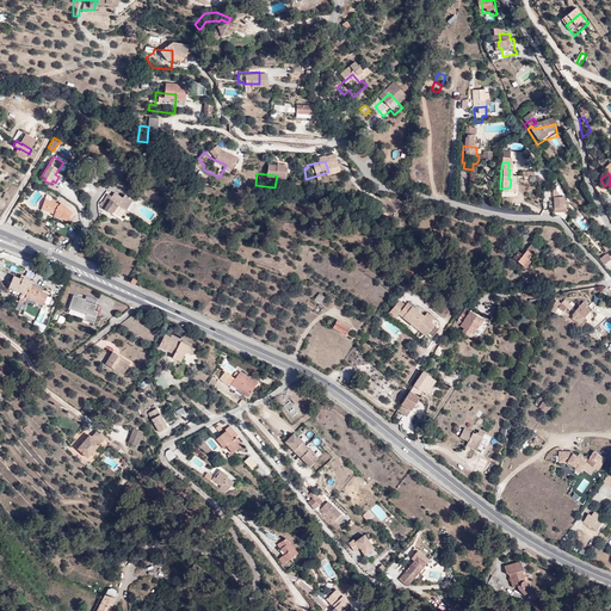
[(517,189),(512,187),(503,189),(503,203),(511,204),(511,196),(516,196),(517,196),(517,189)]
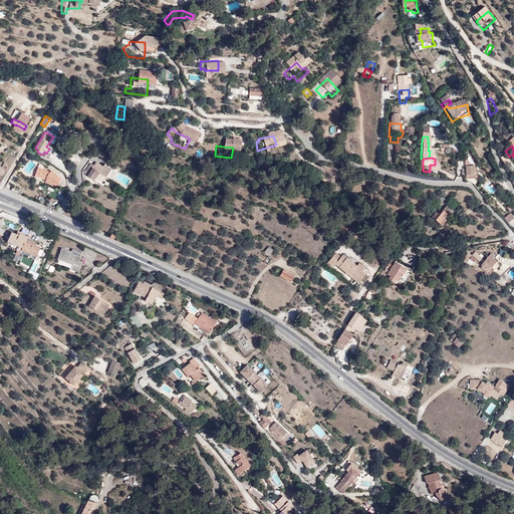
[(108,166),(105,164),(103,167),(96,162),(94,166),(91,164),(85,173),(87,174),(86,175),(94,180),(95,180),(103,185),(108,178),(106,177),(113,167),(109,165),(108,166)]
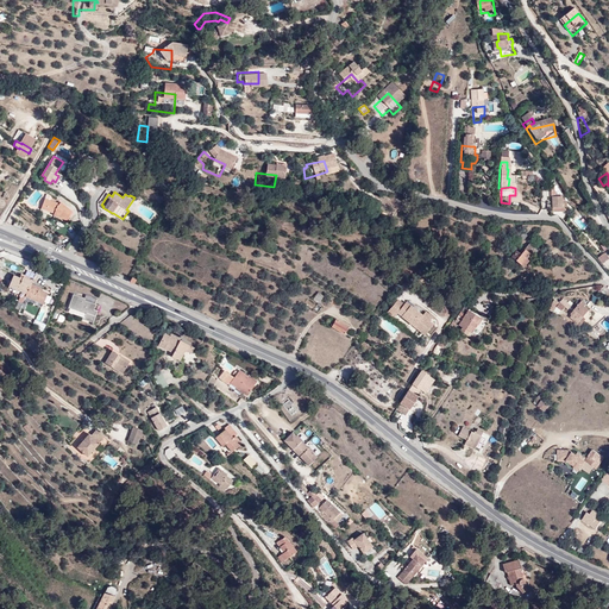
[(551,196),(547,196),(548,207),(558,206),(558,203),(554,203),(554,201),(552,201),(551,196)]
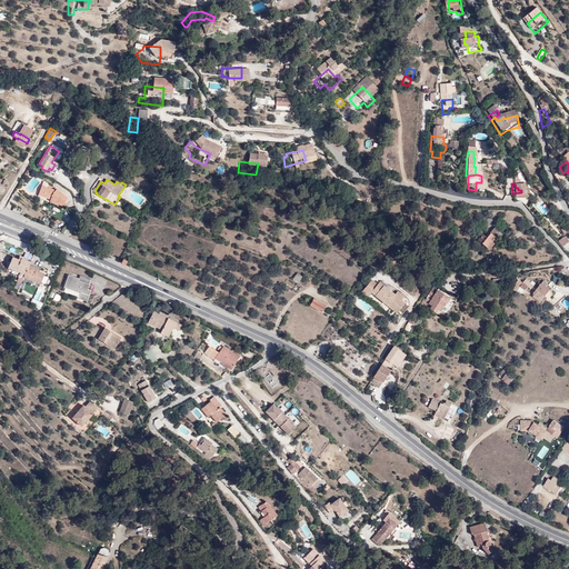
[(56,190),(42,186),(40,191),(49,196),(48,198),(51,199),(52,200),(53,202),(63,206),(68,198),(57,189),(56,190)]
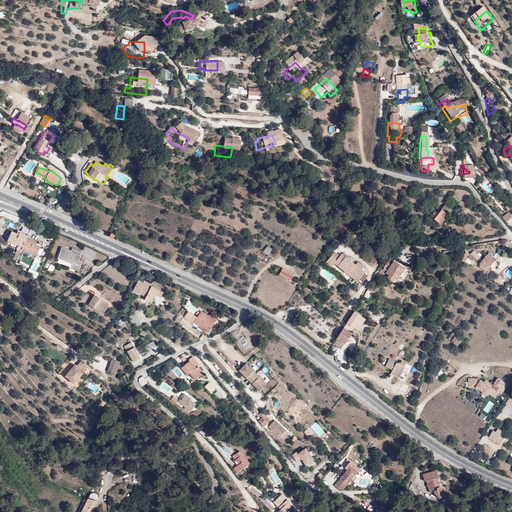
[(461,174),(461,183),(472,182),(472,175),(470,175),(470,173),(469,173),(461,174)]
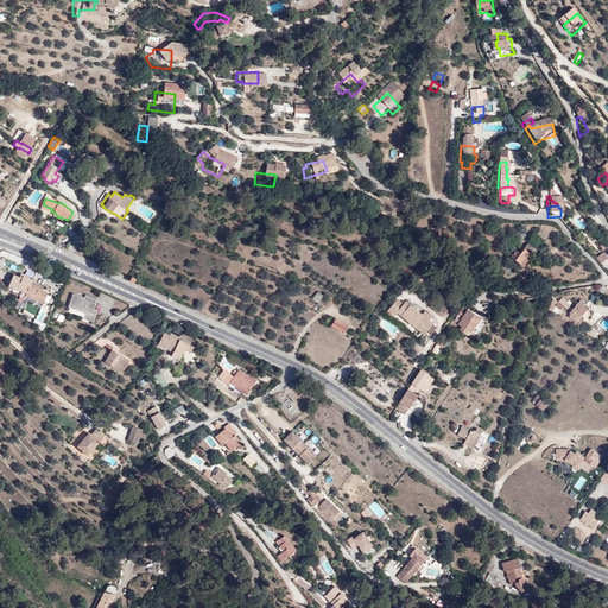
[(523,244),(520,240),(506,249),(508,253),(523,244)]
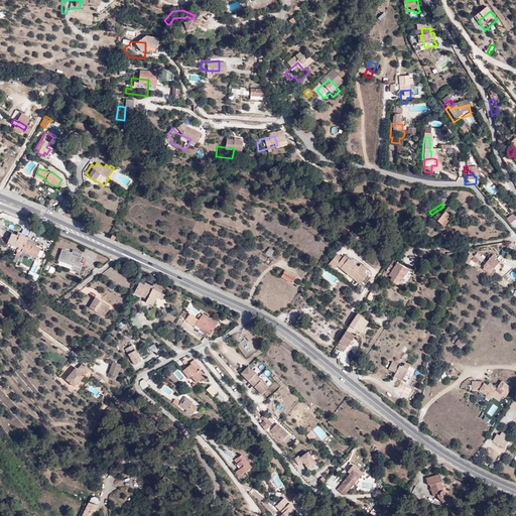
[(442,224),(447,220),(442,212),(432,219),(426,224),(428,226),(433,222),(435,225),(440,221),(441,223),(442,224)]
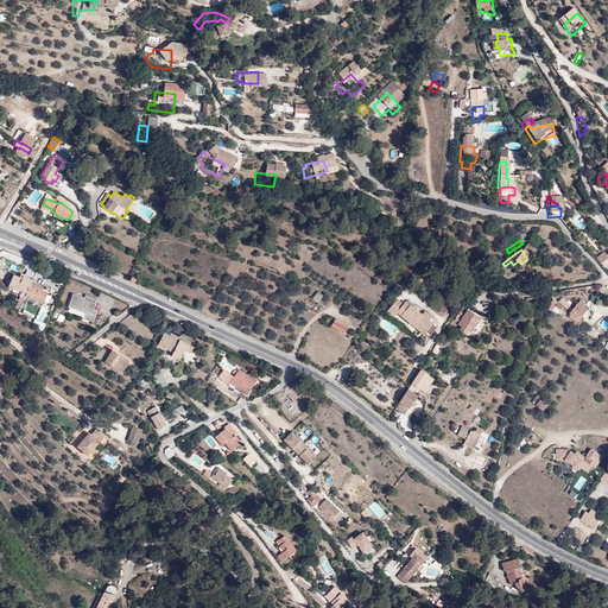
[(605,252),(597,257),(602,263),(607,258),(605,252)]
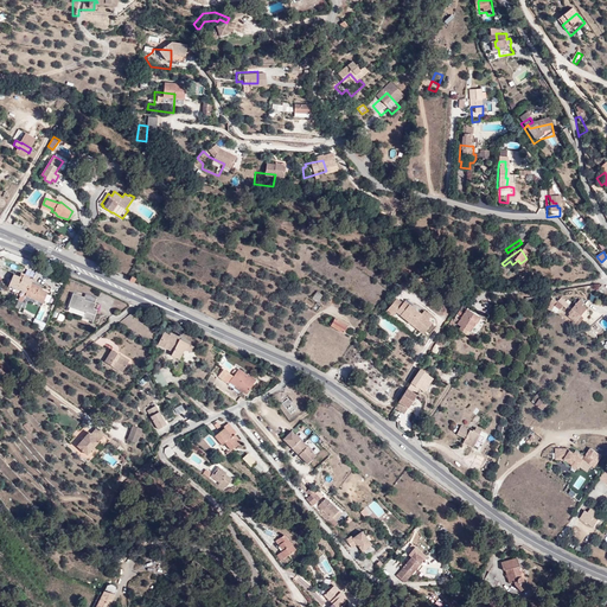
[(508,270),(519,262),(518,260),(512,264),(510,261),(504,266),(508,270)]
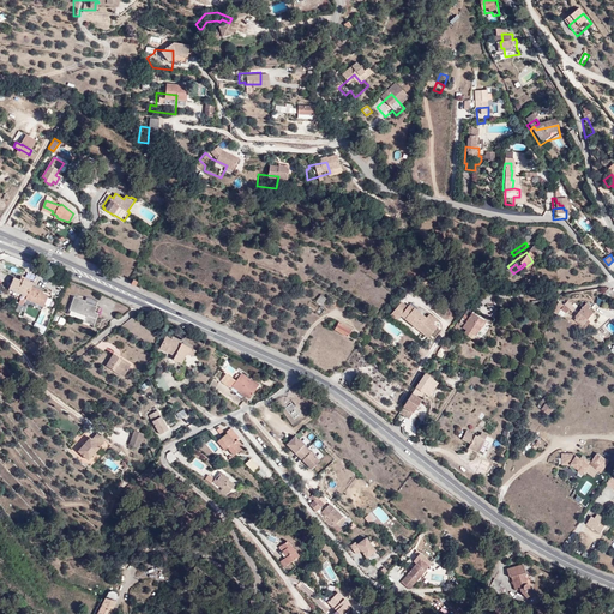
[(32,282),(23,277),(22,280),(14,276),(10,288),(26,295),(25,298),(43,306),(49,294),(41,292),(42,288),(32,284),(32,282)]
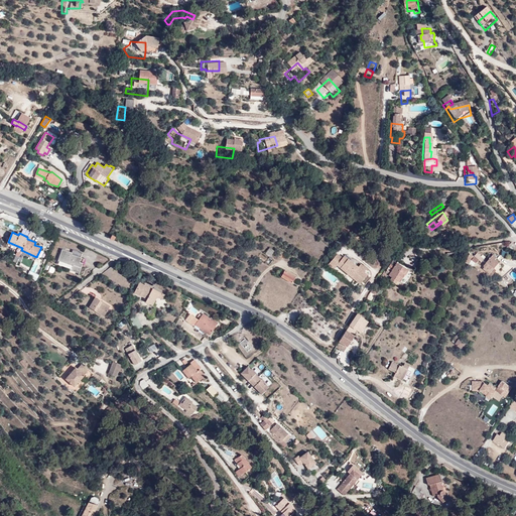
[(515,245),(515,244),(512,241),(506,247),(511,251),(515,245)]
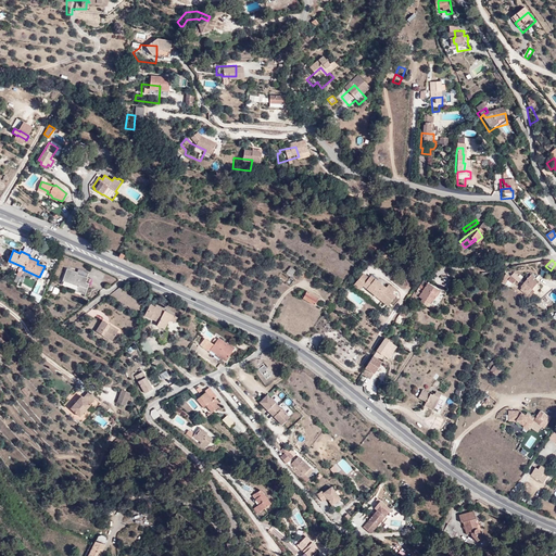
[(295,270),(291,267),(286,274),(291,277),(295,270)]
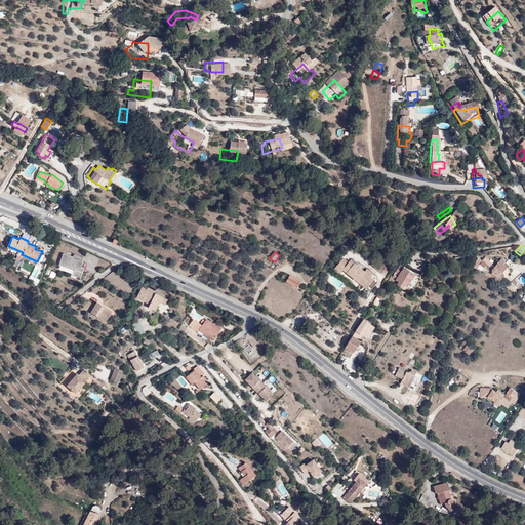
[(63,254),(58,265),(73,271),(73,274),(72,276),(80,279),(84,269),(80,267),(84,258),(74,254),(73,257),(63,254)]
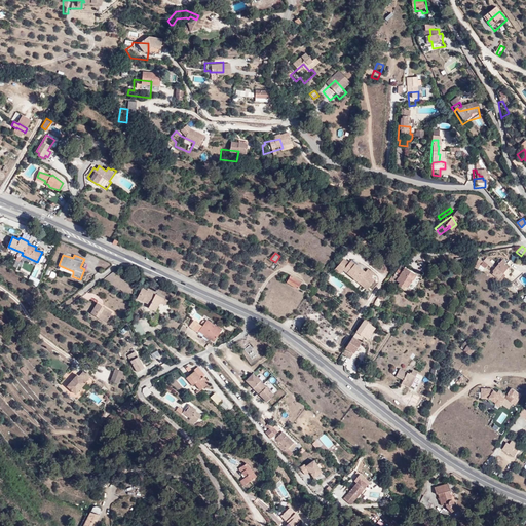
[(344,259),(335,270),(340,274),(343,270),(349,263),(344,259)]
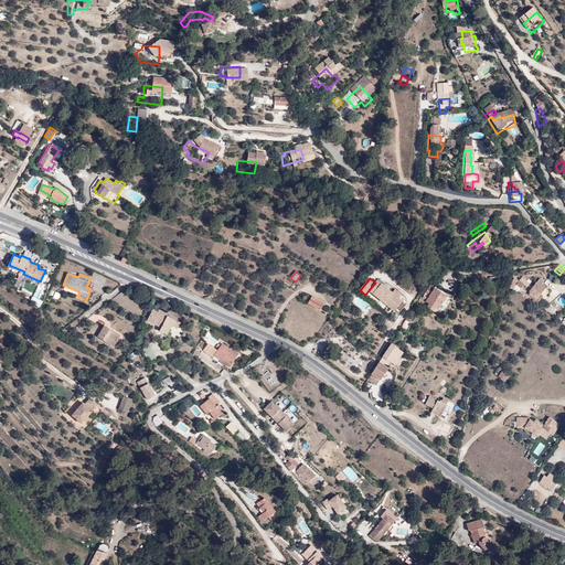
[(515,278),(510,287),(514,289),(518,285),(520,281),(515,278)]
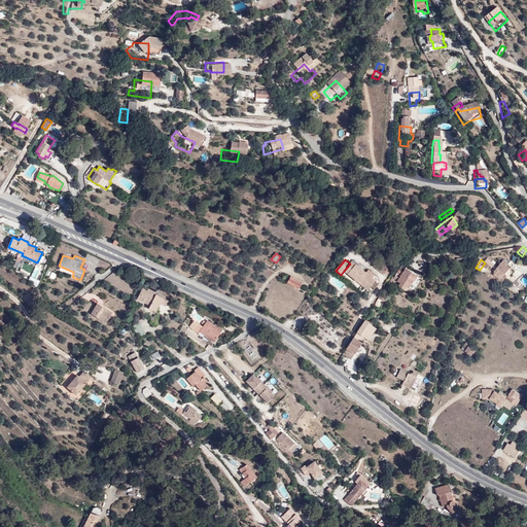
[(374,275),(369,270),(365,274),(351,261),(350,264),(344,271),(367,290),(375,282),(371,278),(374,275)]
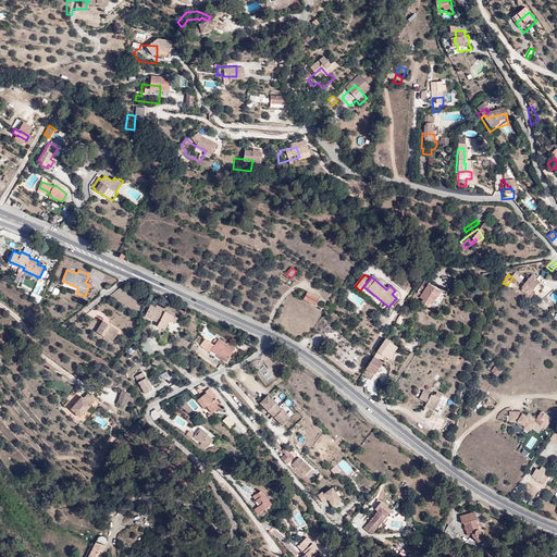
[(534,291),(540,284),(535,281),(531,277),(523,287),(524,288),(522,291),(532,298),(536,293),(534,291)]
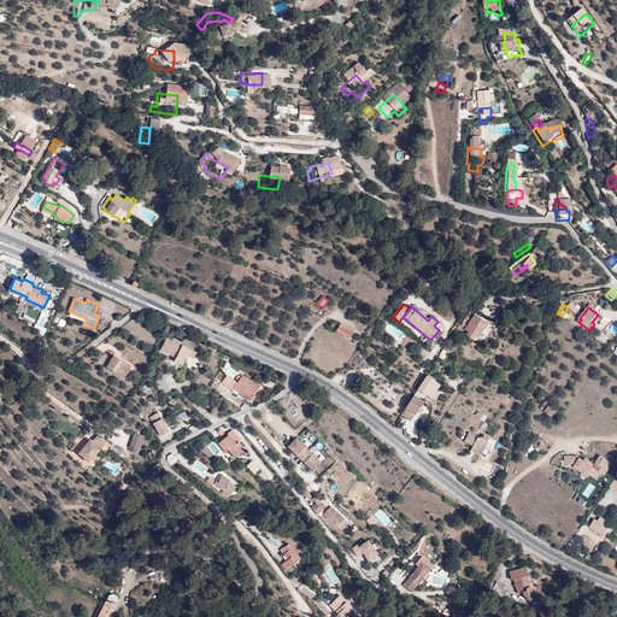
[(86,318),(69,311),(68,315),(86,322),(86,318)]
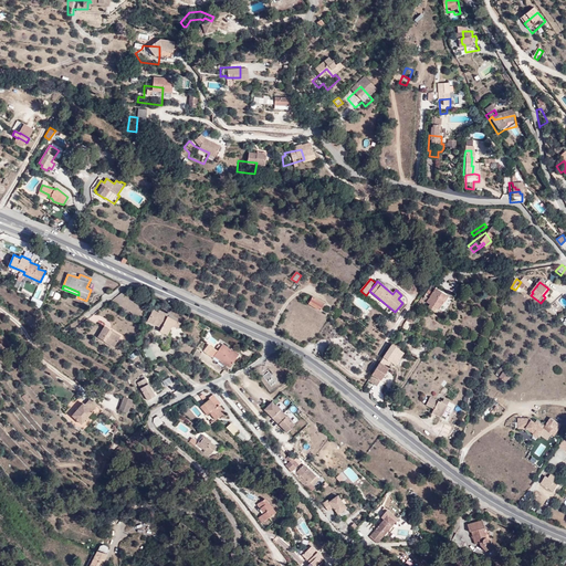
[(423,296),(419,302),(417,305),(420,307),(422,303),(423,304),(425,301),(430,304),(428,308),(436,313),(442,301),(444,302),(448,296),(431,286),(425,297),(423,296)]
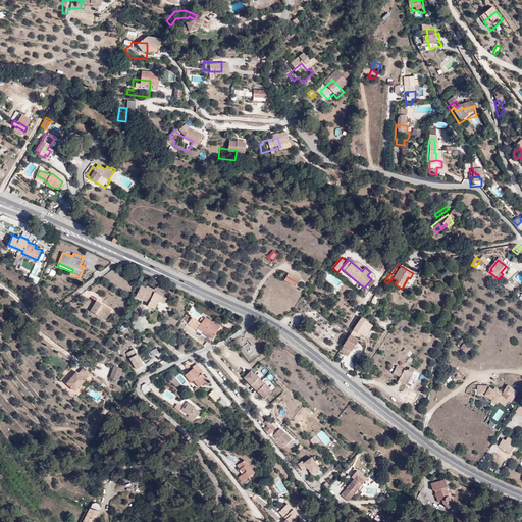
[(295,286),(299,279),(289,273),(284,280),(295,286)]
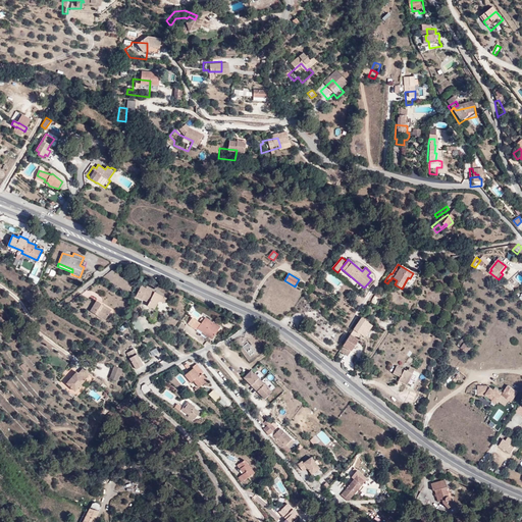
[(154,309),(159,301),(164,303),(167,298),(158,294),(157,295),(154,294),(155,292),(147,288),(147,289),(142,286),(137,297),(149,303),(148,306),(154,309)]
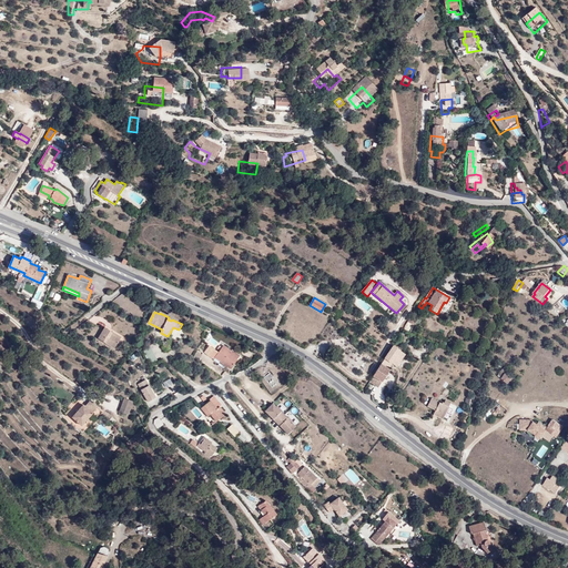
[(39,323),(29,315),(23,322),(34,331),(39,323)]
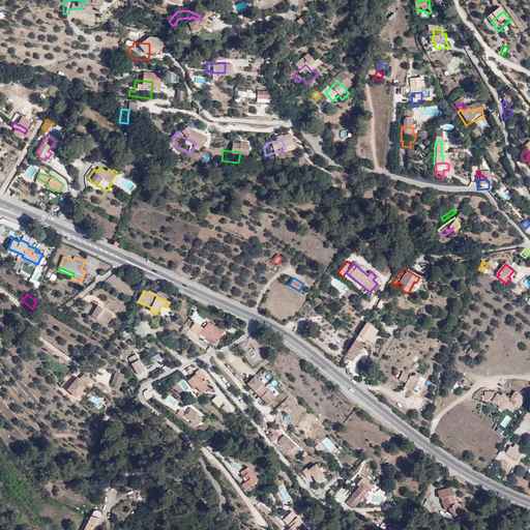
[(102,308),(97,305),(91,316),(107,325),(112,317),(104,312),(102,314),(101,313),(102,308)]
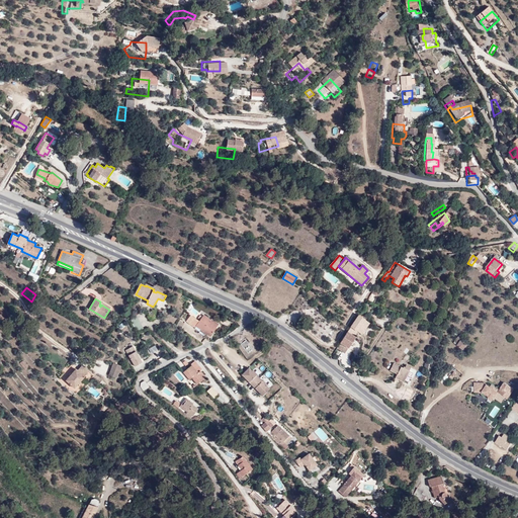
[(196,319),(190,315),(186,321),(192,325),(195,321),(196,319)]
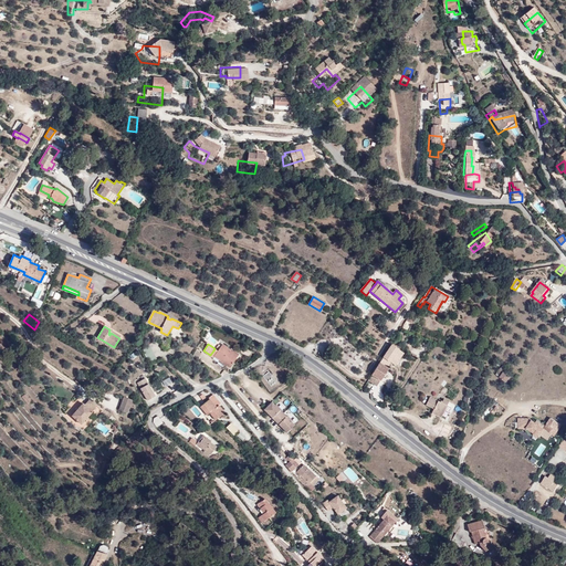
[(218,349),(217,350),(215,348),(213,350),(210,355),(212,357),(213,356),(229,367),(238,355),(222,344),(221,345),(220,346),(218,349)]
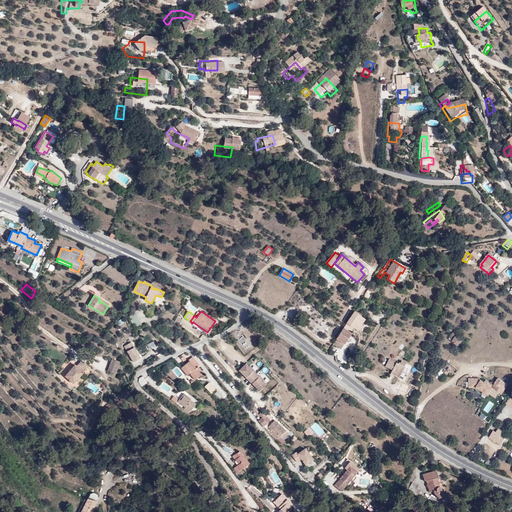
[(357,329),(359,325),(360,325),(365,318),(355,311),(353,313),(333,344),(337,347),(342,341),(344,343),(352,332),(350,331),(353,327),(355,328),(357,329)]
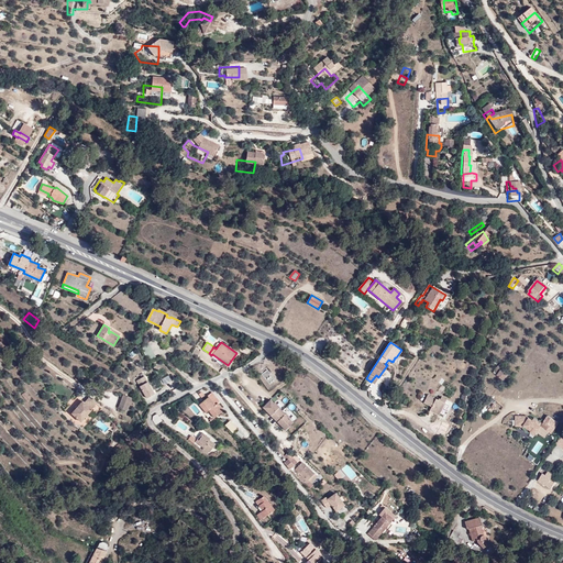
[(150,343),(142,348),(150,362),(157,357),(150,343)]
